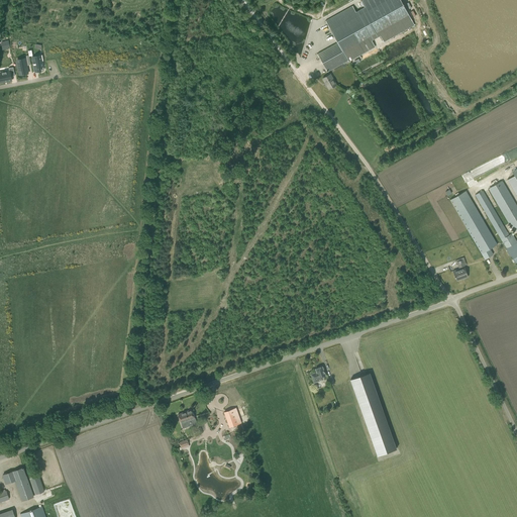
[(376,46),(372,40),(380,35),(384,41),(414,24),(400,0),(363,0),(360,1),(365,7),(355,12),(352,6),(325,21),(337,42),(317,54),(327,71),(347,60),(348,62),(376,46)]
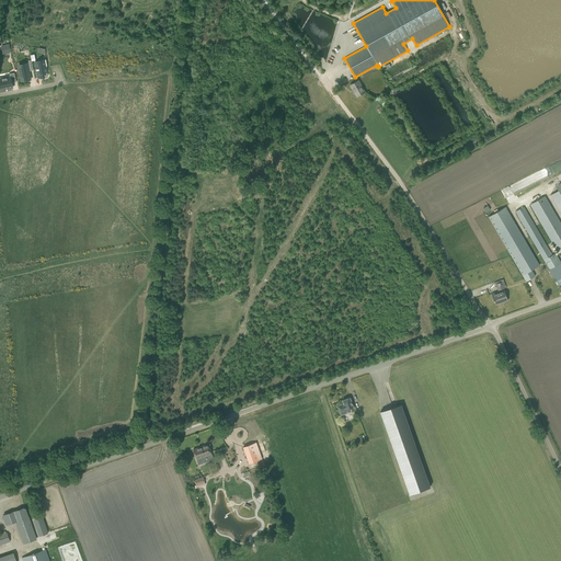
[(46,59),(35,61),(38,78),(43,77),(43,73),(47,72),(46,66),(47,66),(46,59)]
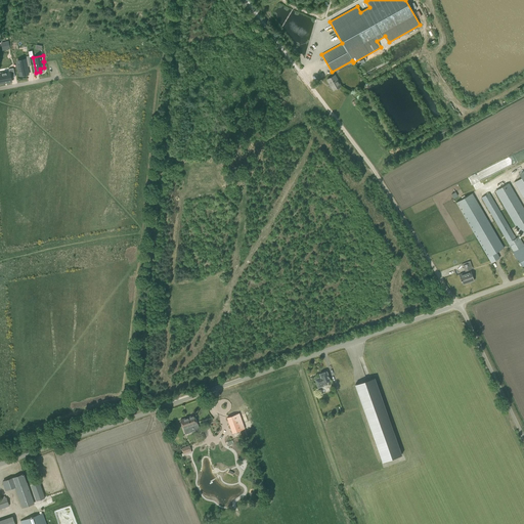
[(26,61),(16,63),(17,68),(18,68),(19,76),(29,74),(26,61)]
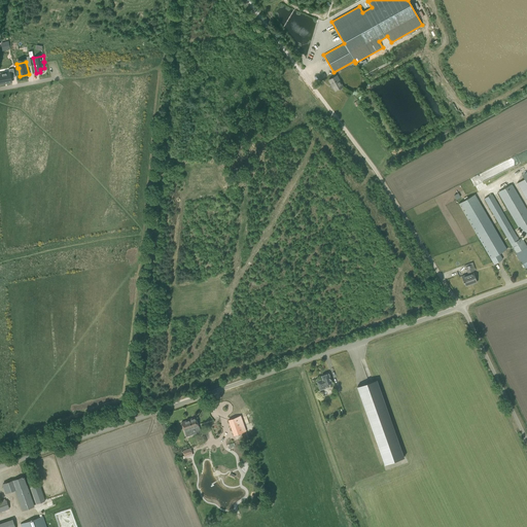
[(3,77),(0,77),(0,83),(11,82),(10,74),(14,74),(13,68),(9,69),(9,72),(6,73),(2,73),(3,77)]
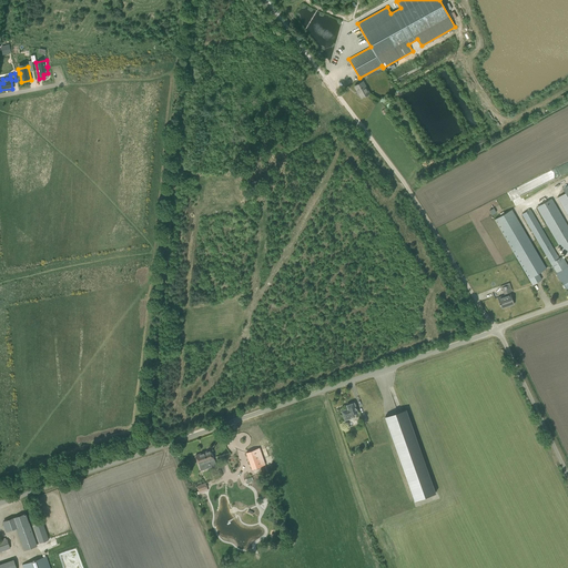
[(363,81),(354,85),(361,98),(369,93),(363,81)]
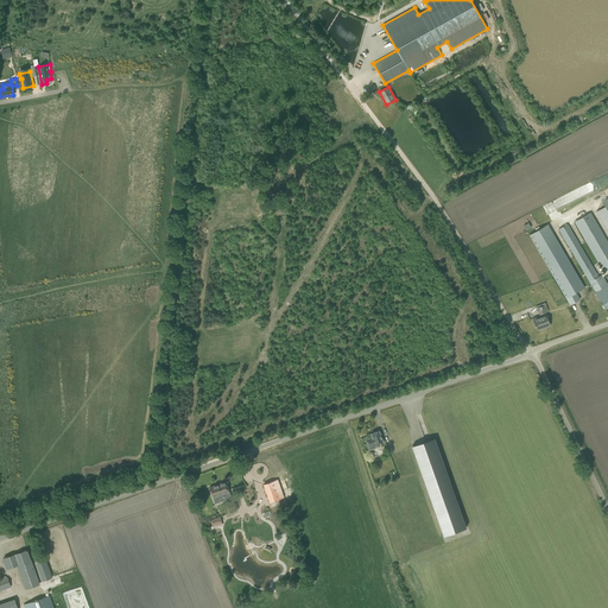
[(515,147),(507,152),(512,159),(524,152),(520,145),(515,147)]
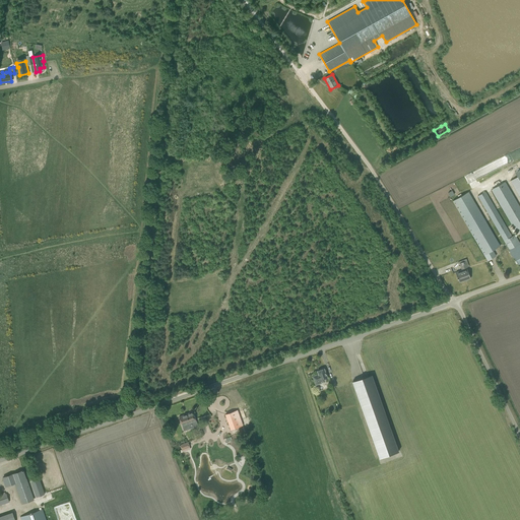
[(519,175),(510,181),(519,197),(519,175)]
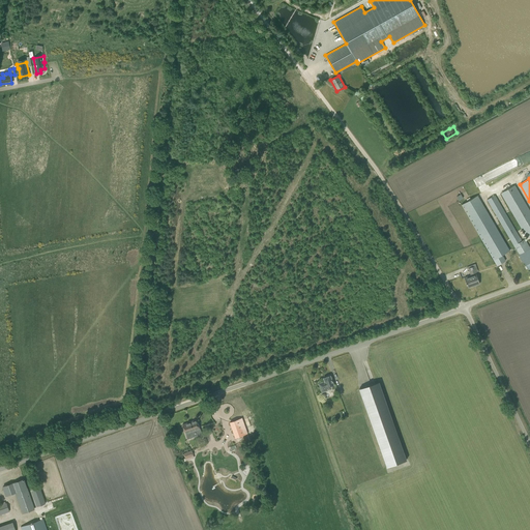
[(529,236),(529,211),(514,185),(500,194),(527,238),(529,236)]
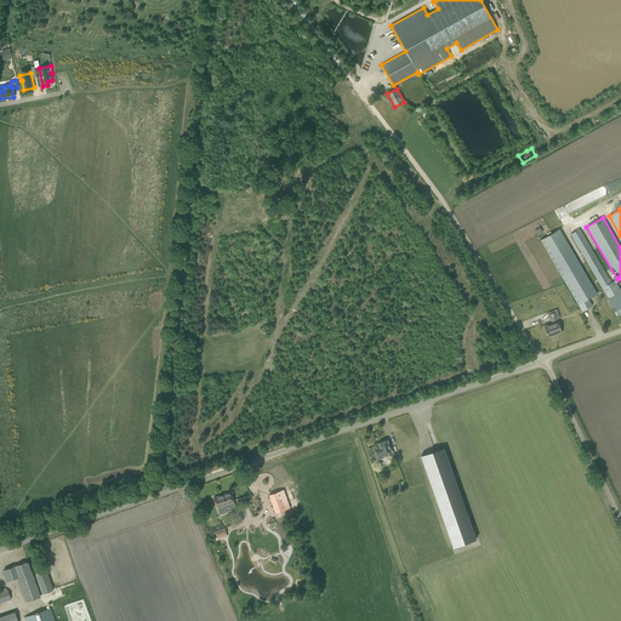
[(611,281),(580,228),(570,234),(608,298),(613,307),(614,307),(619,317),(620,314),(620,290),(620,291),(615,280),(611,281)]
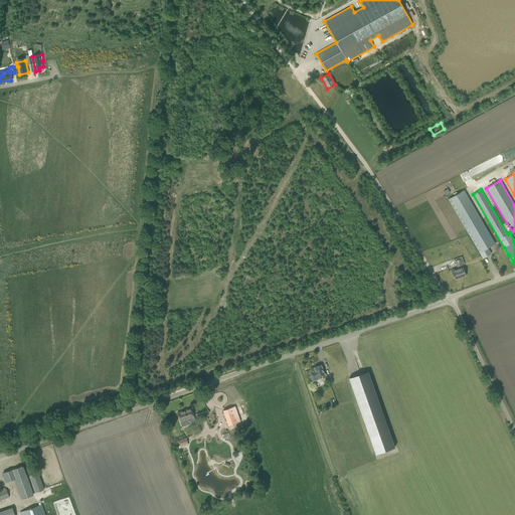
[(495,243),(464,190),(449,199),(483,259),(491,253),(488,248),(495,243)]
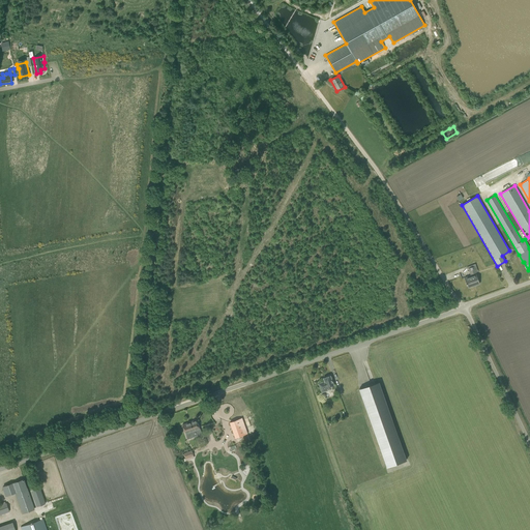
[(479,284),(477,278),(475,273),(469,275),(465,277),(468,288),(479,284)]
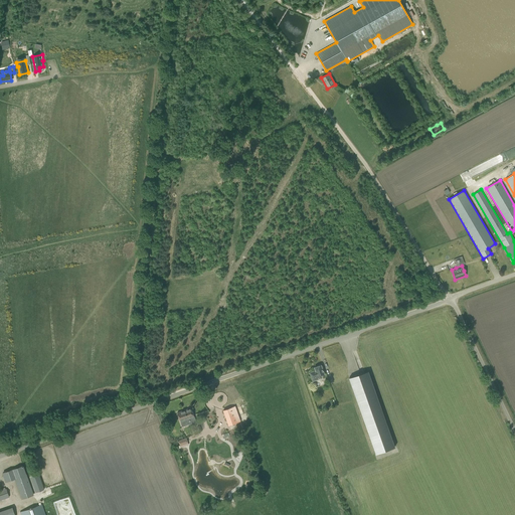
[(324,374),(321,365),(314,367),(315,371),(310,373),(313,381),(322,378),(321,375),(324,374)]
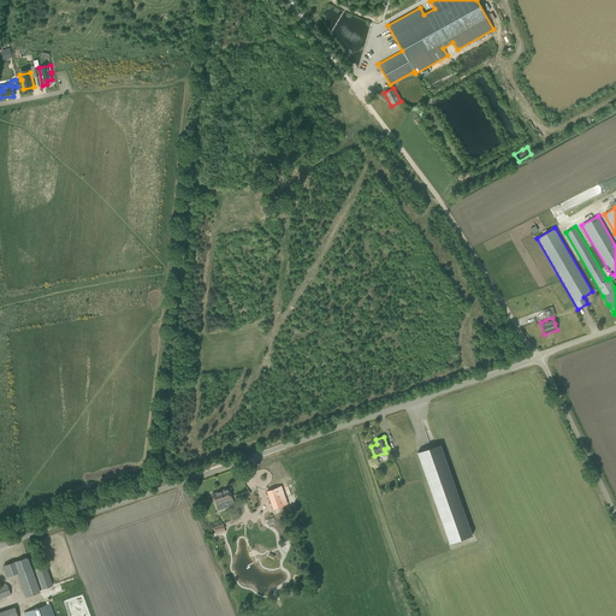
[(473,535),(440,444),(418,452),(450,543),(473,535)]
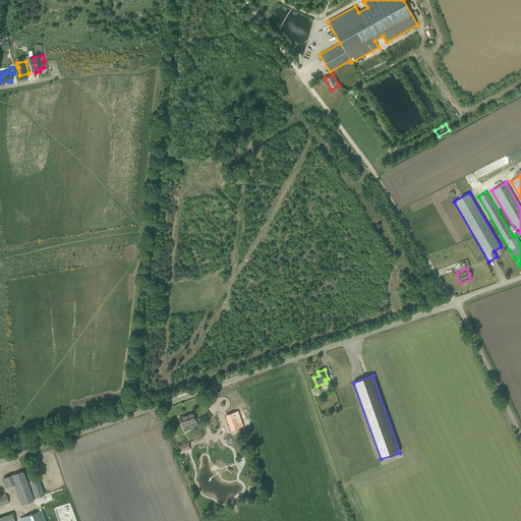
[(226,415),(228,419),(231,430),(243,426),(239,415),(238,410),(226,415)]
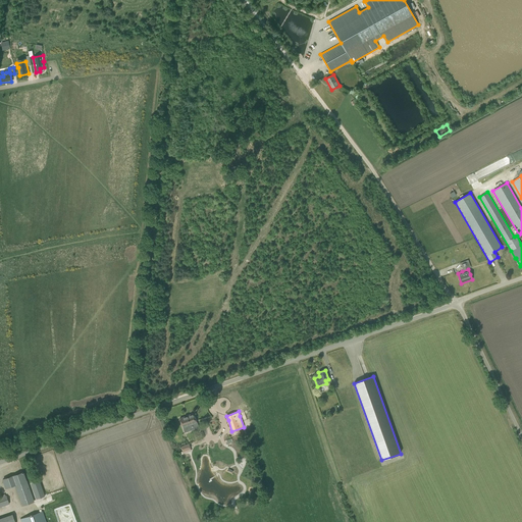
[(194,413),(179,418),(181,423),(185,432),(194,429),(192,423),(197,422),(194,413)]
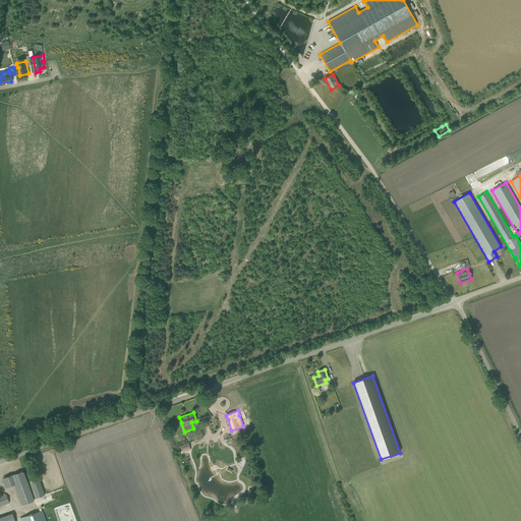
[(182,445),(184,452),(191,449),(189,443),(182,445)]
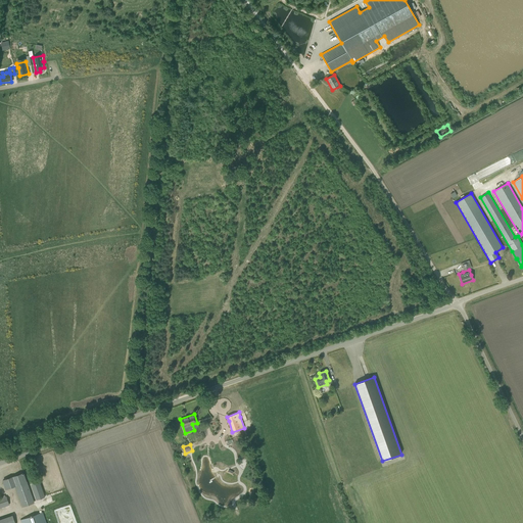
[(192,453),(204,488),(209,504),(211,503),(214,508),(225,504),(223,498),(225,497),(220,483),(207,447),(192,453)]
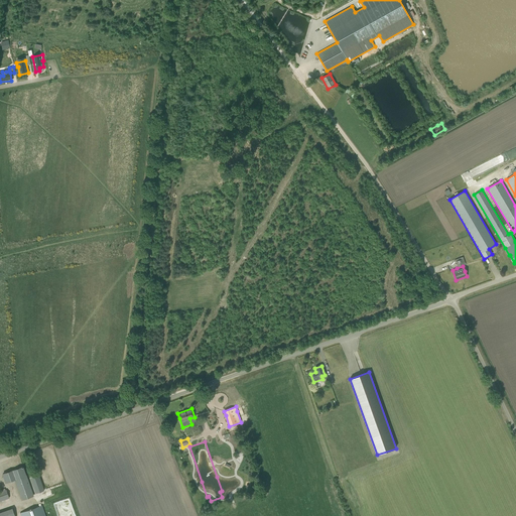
[(3,474),(4,479),(6,483),(15,480),(22,500),(34,496),(24,472),(23,467),(3,474)]
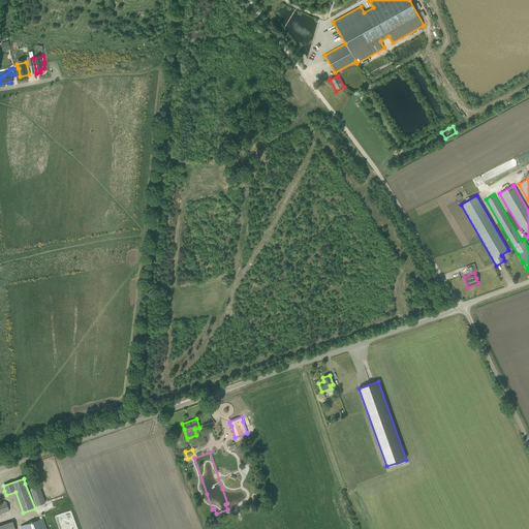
[(0,514),(9,510),(6,502),(5,502),(4,501),(0,502),(0,514)]
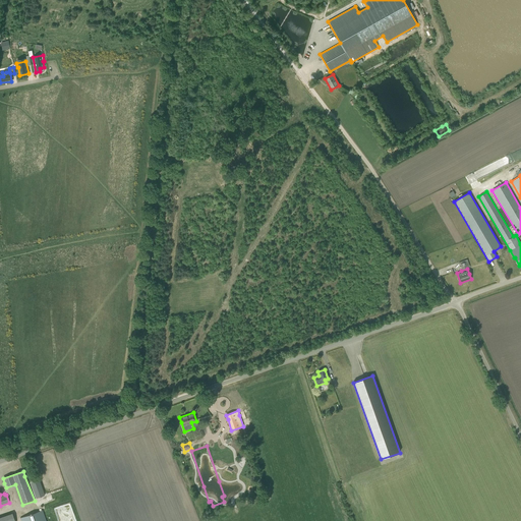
[(46,520),(42,510),(19,518),(20,520),(46,520)]
